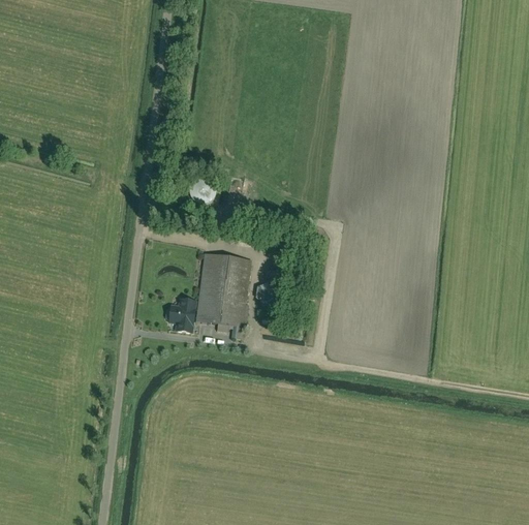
[(192,180),(189,185),(189,188),(190,192),(190,194),(192,197),(195,199),(197,201),(203,202),(206,202),(209,201),(213,198),(215,194),(216,188),(215,184),(212,179),(210,177),(208,176),(201,175),(197,176),(194,178),(192,180)]
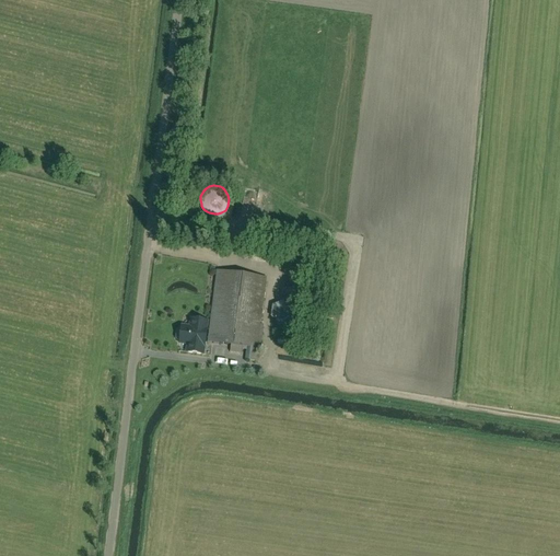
[(208,337),(247,343),(246,356),(258,358),(264,321),(260,321),(267,274),(218,267),(208,337)]
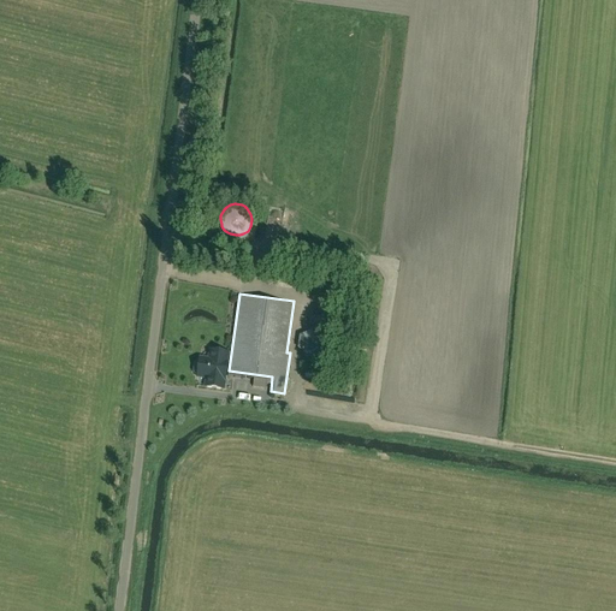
[(298,332),(297,344),(308,353),(319,348),(323,336),(311,326),(298,332)]
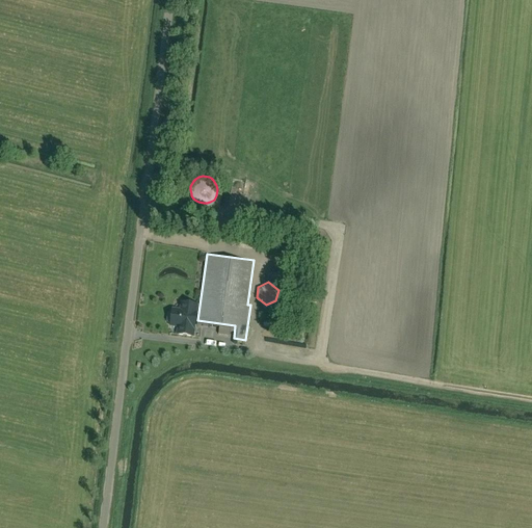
[(177,332),(193,334),(194,325),(196,309),(197,300),(182,298),(181,307),(173,306),(173,309),(170,309),(168,310),(167,317),(169,319),(170,319),(170,322),(178,323),(177,332)]
